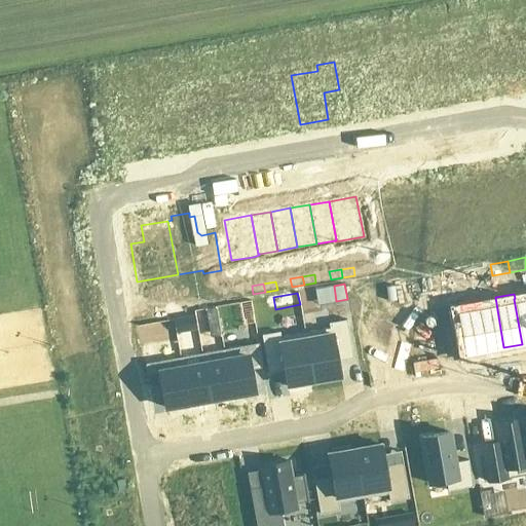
[(525,296),(515,298),(514,299),(522,344),(525,342),(525,296)]
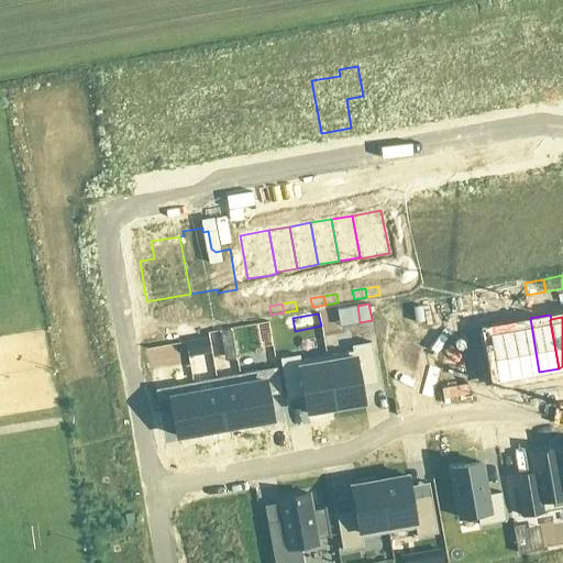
[(229,320),(230,328),(247,326),(246,318),(229,320)]
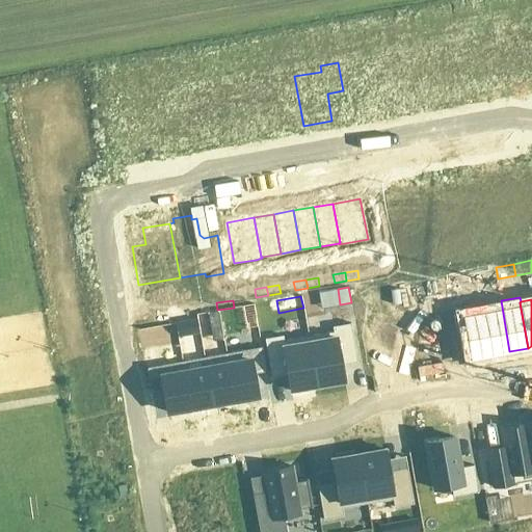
[(501,300),(482,303),(491,354),(509,351),(501,300)]
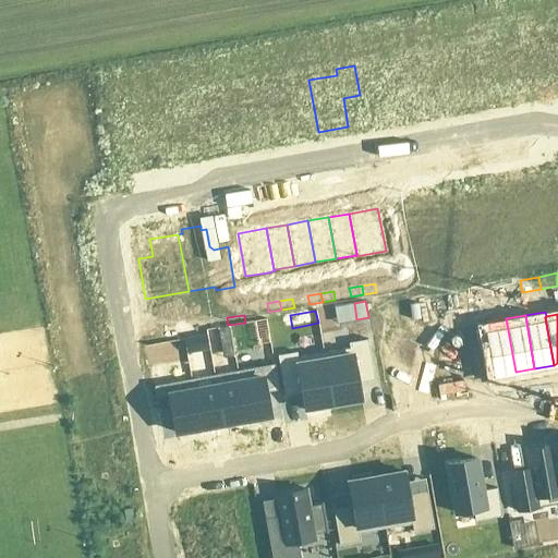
[(506,318),(485,323),(495,375),(516,372),(506,318)]
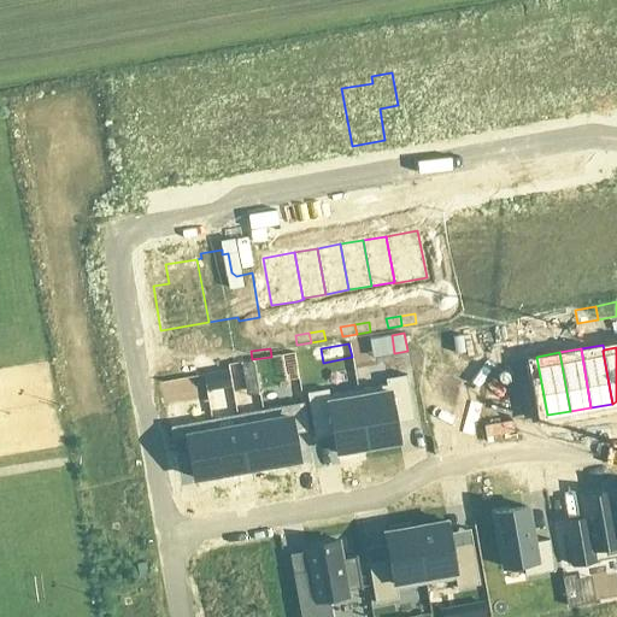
[(259,394),(253,362),(241,364),(247,397),(259,394)]
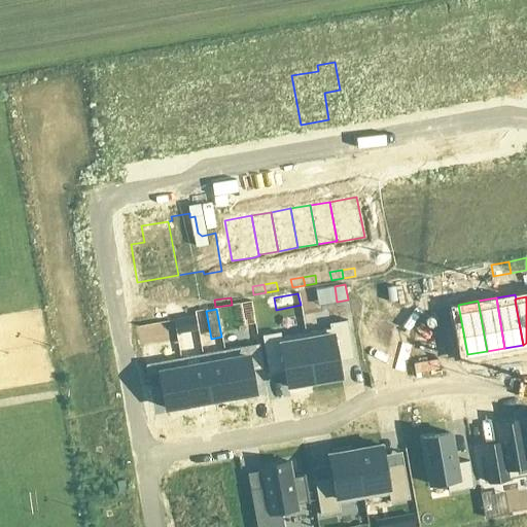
[(197,328),(195,316),(185,317),(187,330),(197,328)]
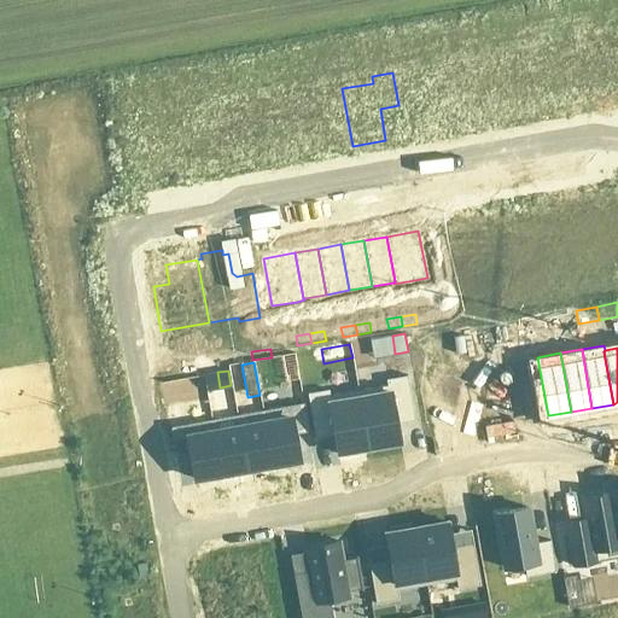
[(388,386),(359,391),(368,448),(400,442),(396,424),(415,420),(407,375),(386,380),(388,386)]
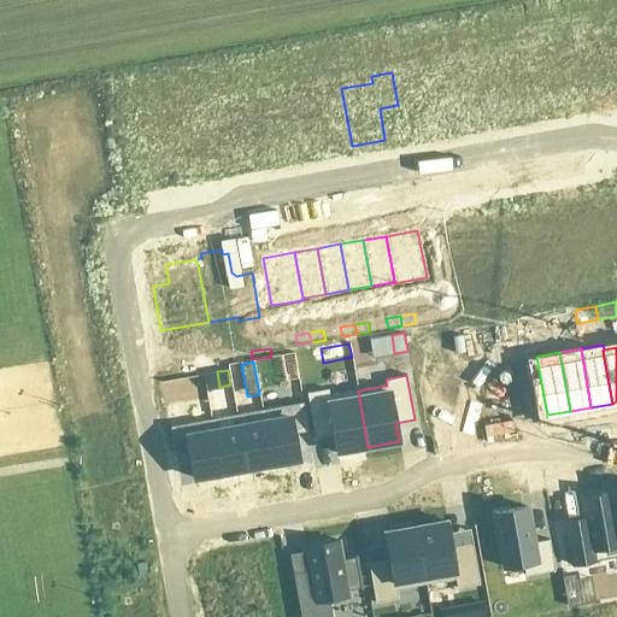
[(206,392),(203,376),(194,377),(197,393),(206,392)]
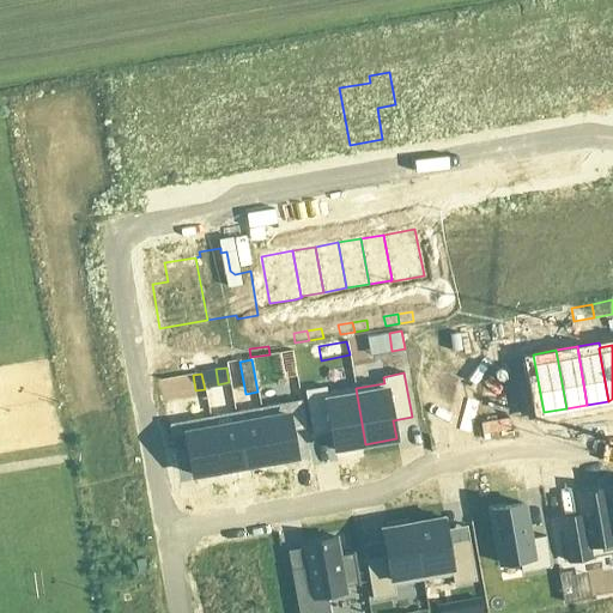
[(326,387),(305,390),(313,435),(332,431),(335,450),(340,449),(341,454),(362,450),(360,445),(365,444),(356,388),(327,393),(326,387)]
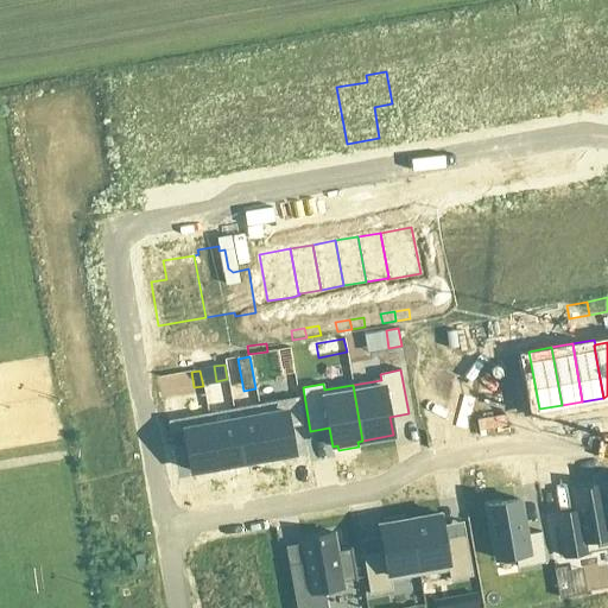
[(299,397),(259,404),(268,457),(295,453),(290,428),(304,425),(299,397)]
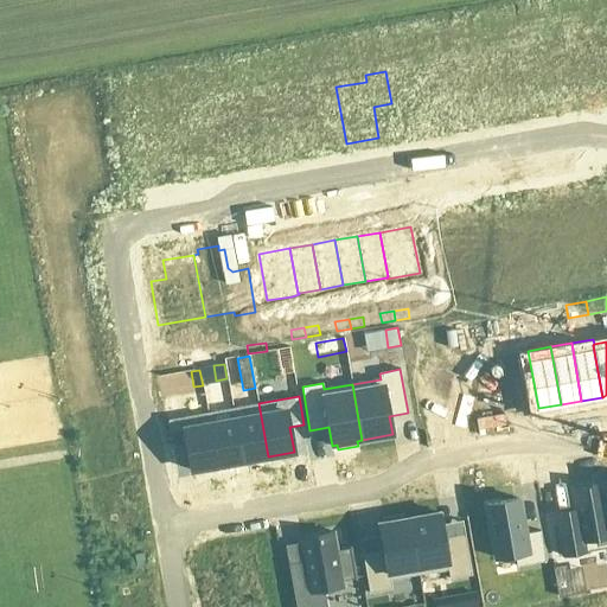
[(259,403),(234,408),(243,461),(268,457),(259,403)]
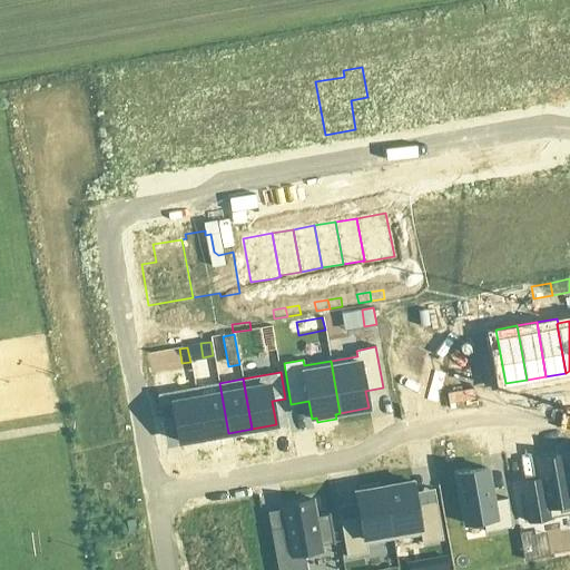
[(219,383),(195,387),(204,438),(228,433),(219,383)]
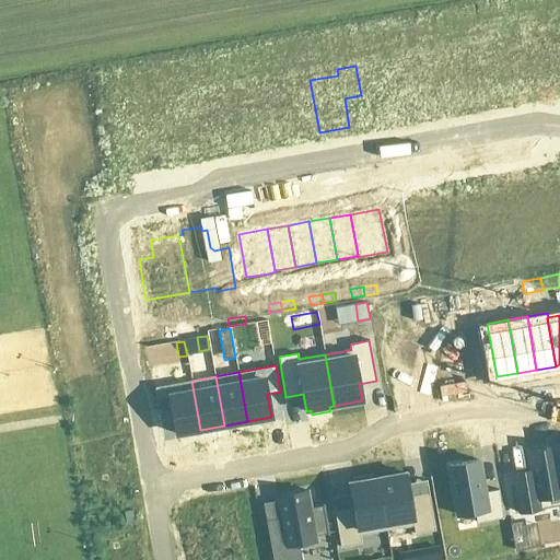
[(191,381),(154,387),(160,413),(173,411),(176,434),(200,430),(191,381)]
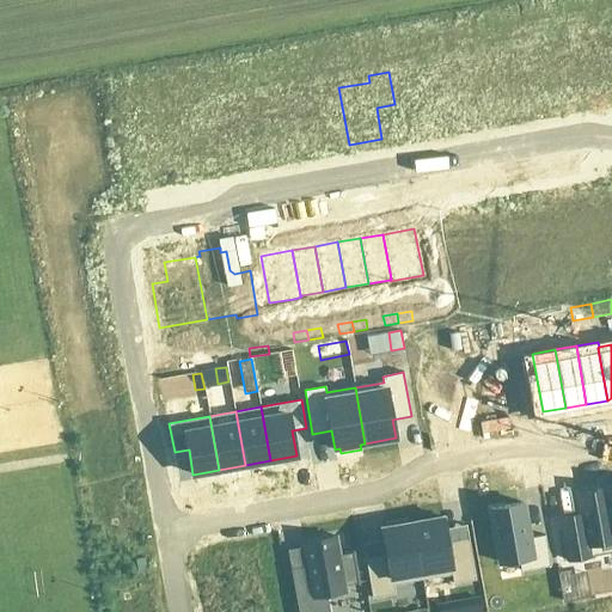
[(611,513),(607,488),(576,494),(580,514),(560,518),(568,561),(611,552),(611,513)]
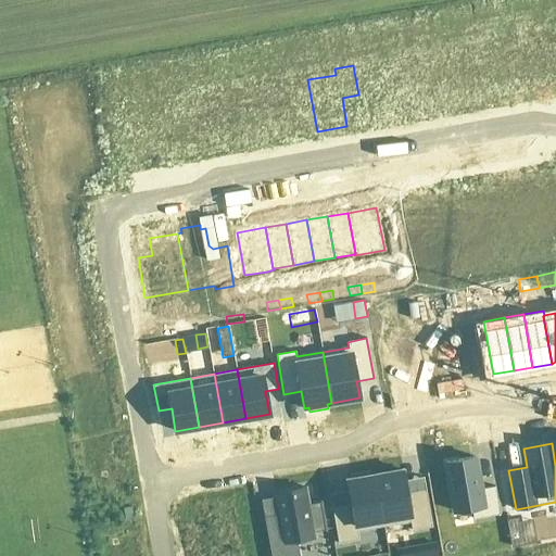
[(475,457),(445,462),(454,512),(471,508),(474,519),(500,515),(495,487),(480,489),(475,457)]
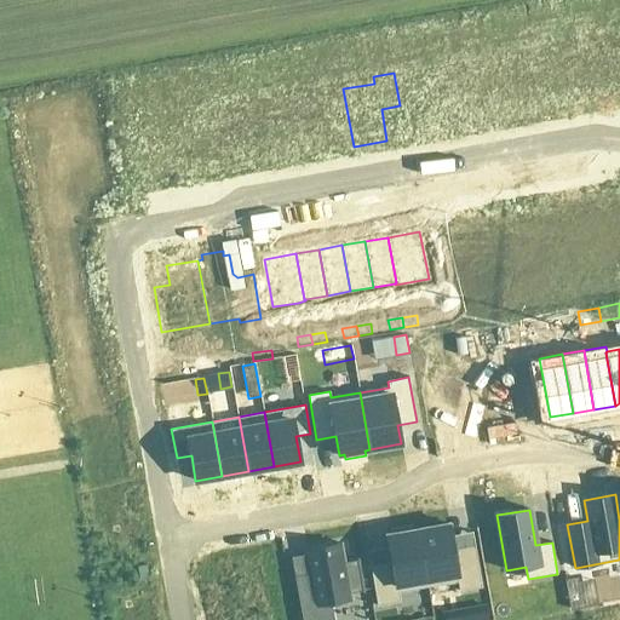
[(418,529),(428,587),(458,581),(459,591),(482,587),(475,546),(454,550),(449,524),(418,529)]
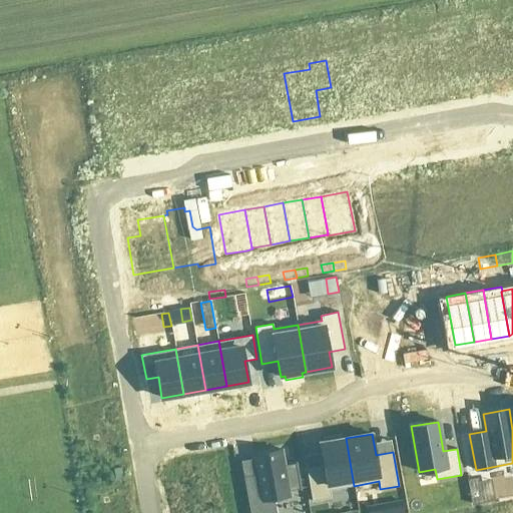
[(354,486),(346,438),(341,439),(341,435),(324,438),(324,442),(320,443),(324,464),(306,468),(312,501),(331,498),(330,490),(354,486)]
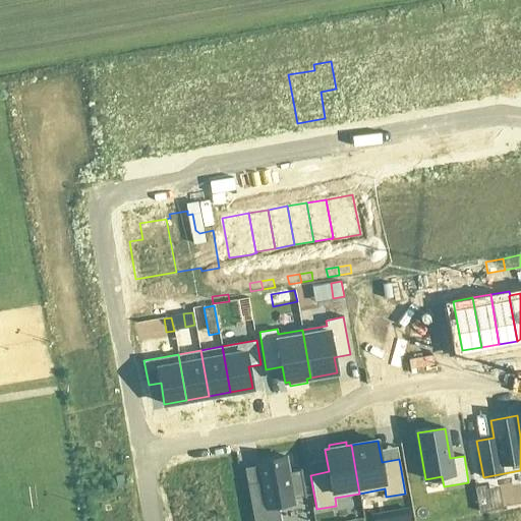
[(257,462),(262,483),(249,485),(249,483),(247,484),(253,520),(280,520),(278,507),(294,504),(293,499),(304,497),(304,498),(306,498),(301,469),(299,469),(299,471),(289,472),(286,457),(257,462)]
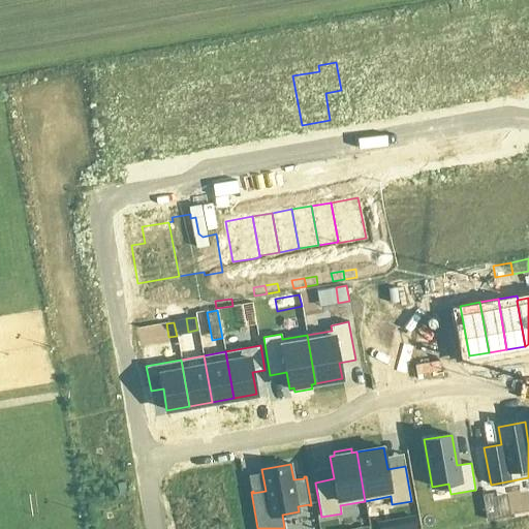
[(492,494),(481,496),(486,521),(497,519),(492,494)]
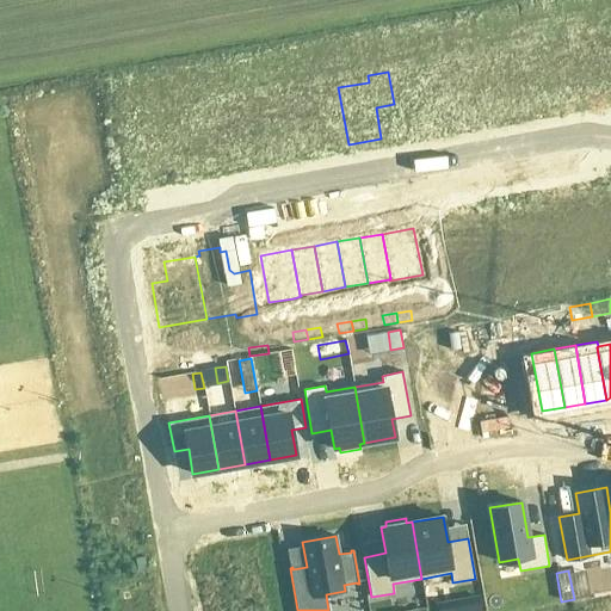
[(479,610),(477,598),(455,603),(456,610),(479,610)]
